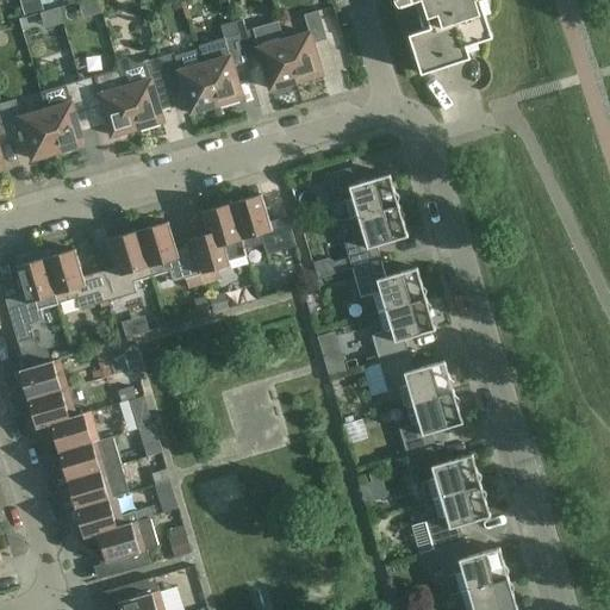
[(24,16),(42,11),(38,0),(22,0),(20,1),(24,16)]
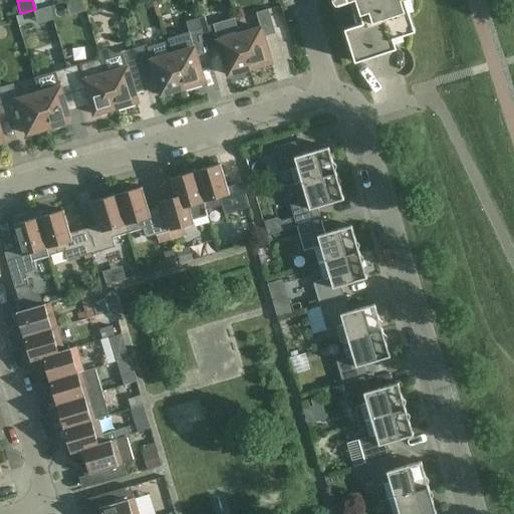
[(331,0),(332,1),(333,2),(334,4),(335,5),(336,5),(337,4),(337,5),(349,1),(357,25),(343,29),(354,62),(396,49),(393,38),(415,31),(405,0),(406,0),(331,0)]
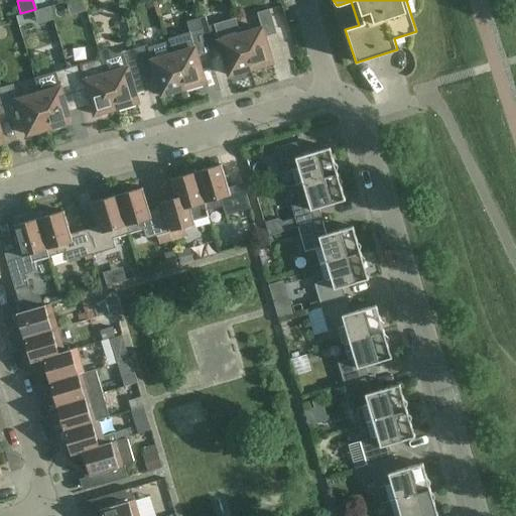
[(49,8),(33,12),(36,24),(52,20),(49,8)]
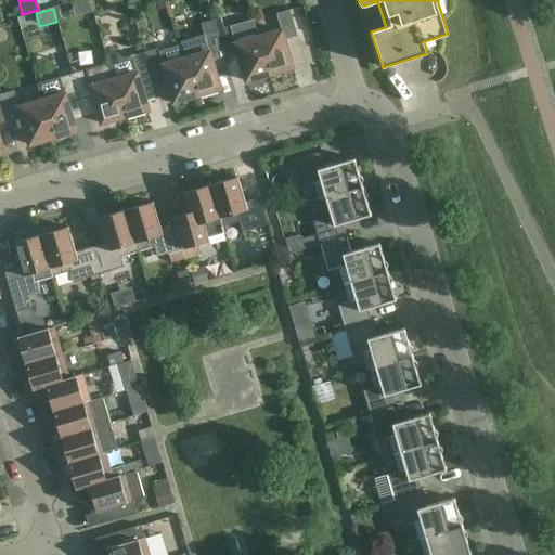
[(258,37),(269,75),(293,67),(284,40),(297,36),(289,10),(275,14),(281,30),(258,37)]
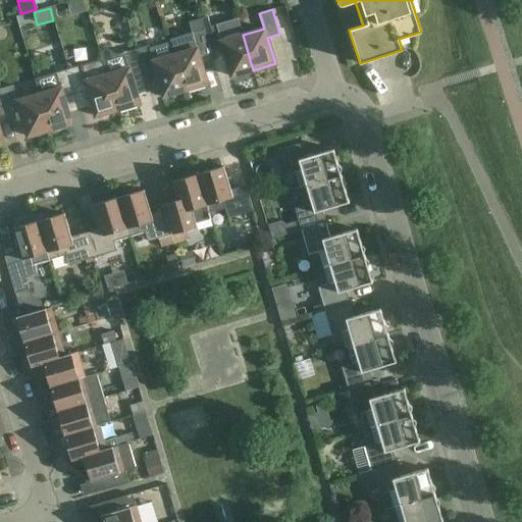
[(174,55),(185,90),(207,84),(199,57),(211,54),(204,30),(201,18),(189,22),(192,33),(169,40),(174,55)]
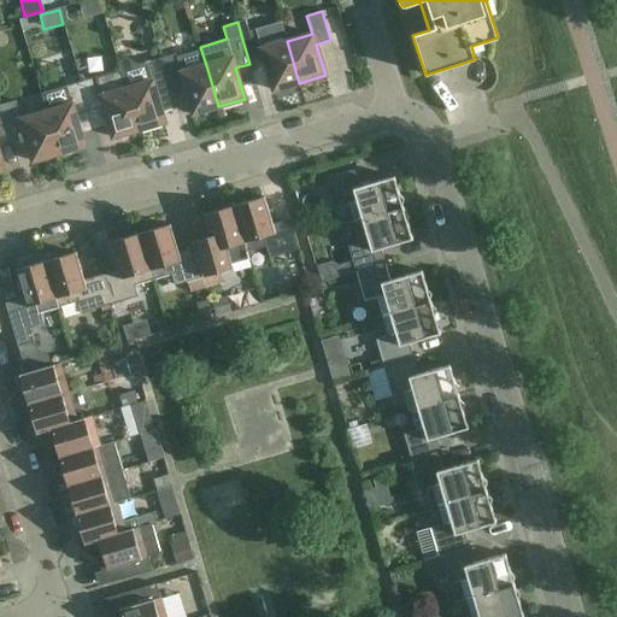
[(274,90),(299,83),(287,41),(282,27),(257,34),(256,30),(241,35),(250,64),(264,59),(274,90)]
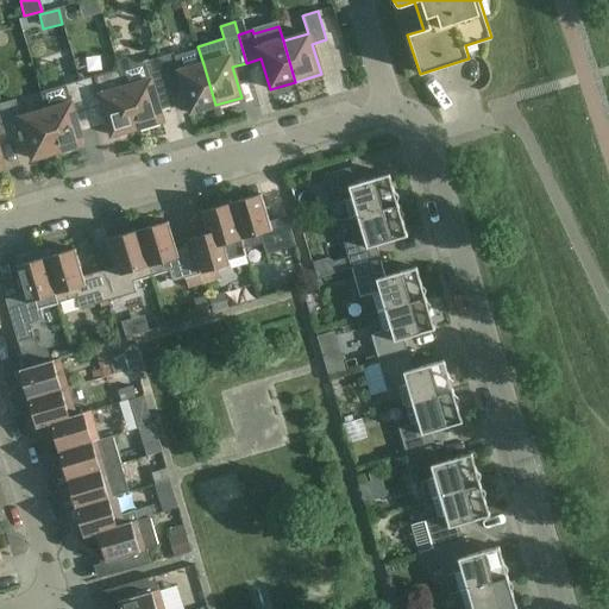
[(61,54),(60,37),(37,39),(39,56),(61,54)]
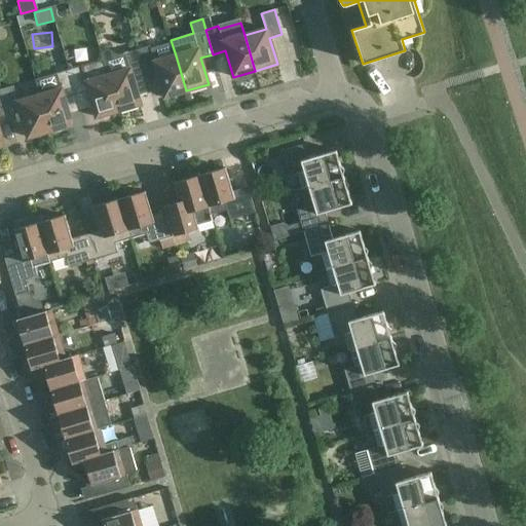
[(164,98),(186,90),(176,55),(154,62),(149,46),(137,49),(145,75),(156,71),(164,98)]
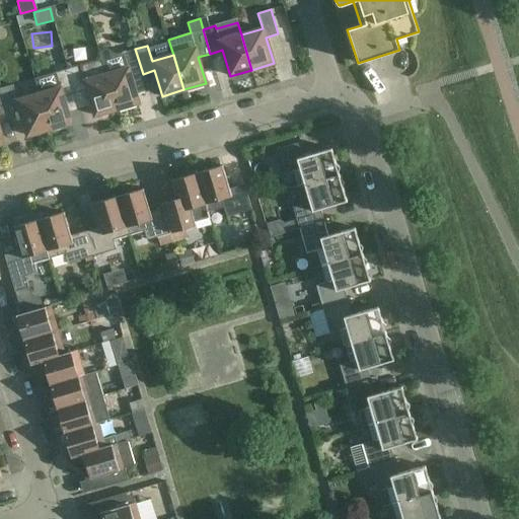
[(101,59),(106,74),(117,109),(138,103),(135,92),(142,89),(138,75),(143,74),(135,49),(117,55),(105,49),(99,51),(101,59)]
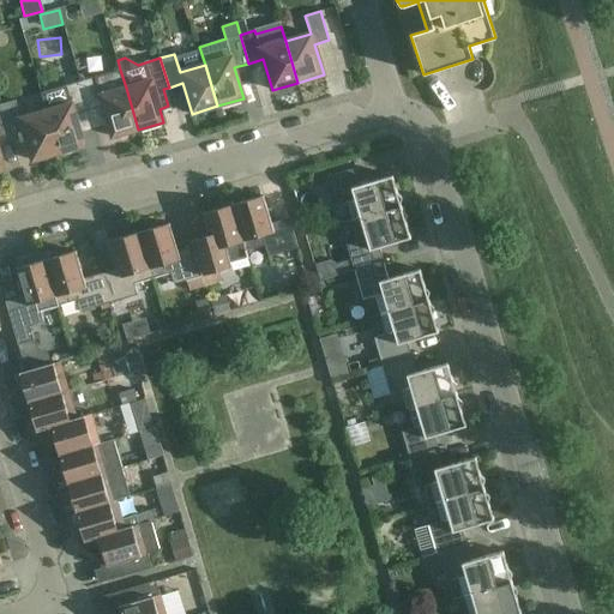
[(112,137),(138,130),(126,88),(120,70),(80,82),(89,110),(103,107),(112,137)]
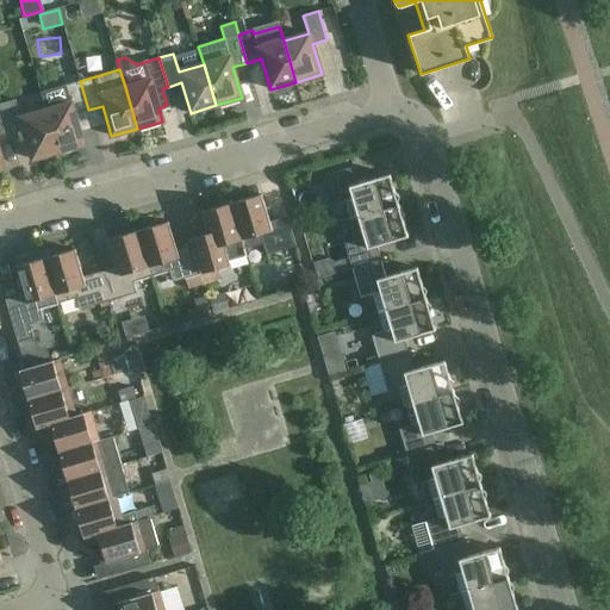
[(74,114),(88,110),(80,81),(41,93),(45,111),(57,153),(83,144),(74,114)]
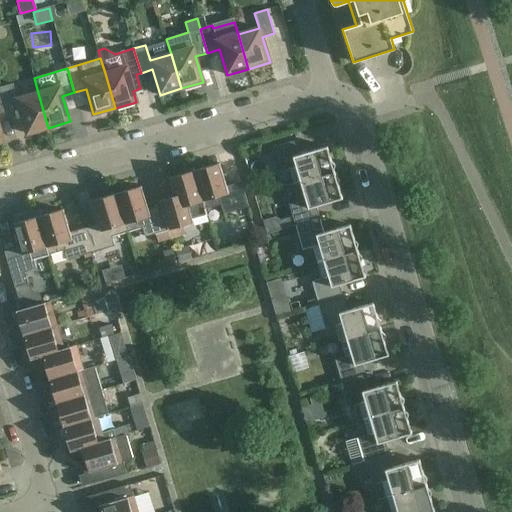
[(48,128),(38,93),(17,99),(12,84),(0,87),(7,112),(19,108),(27,134),(48,128)]
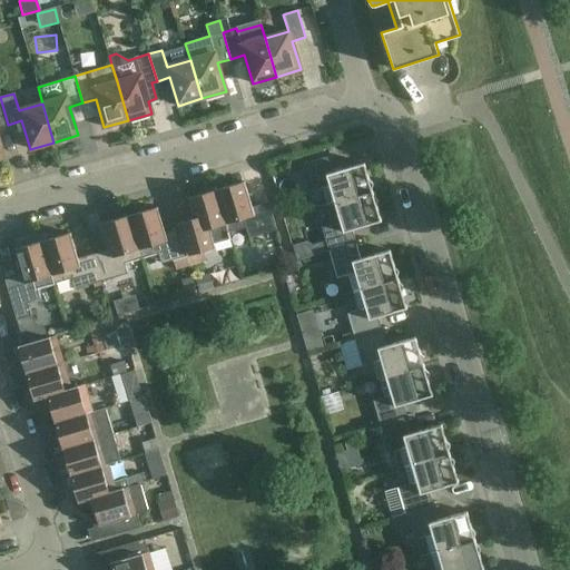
[(322,188),(327,205),(372,193),(364,164),(335,172),(330,156),(303,164),(311,192),(322,188)]
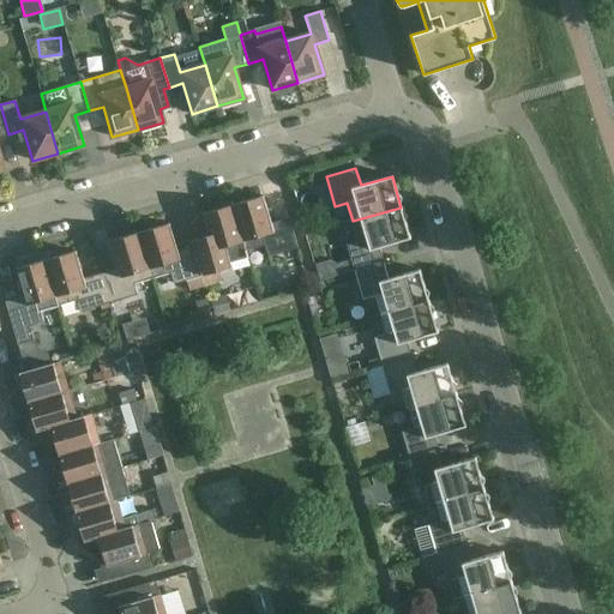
[(233,205),(246,251),(264,246),(268,257),(298,248),(289,218),(271,223),(263,196),(233,205)]
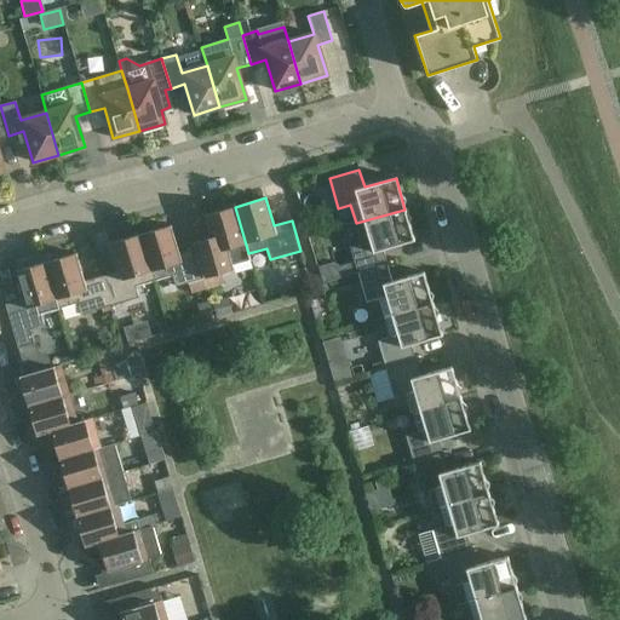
[(194,244),(195,248),(205,279),(234,270),(230,259),(248,253),(235,207),(204,216),(211,239),(194,244)]
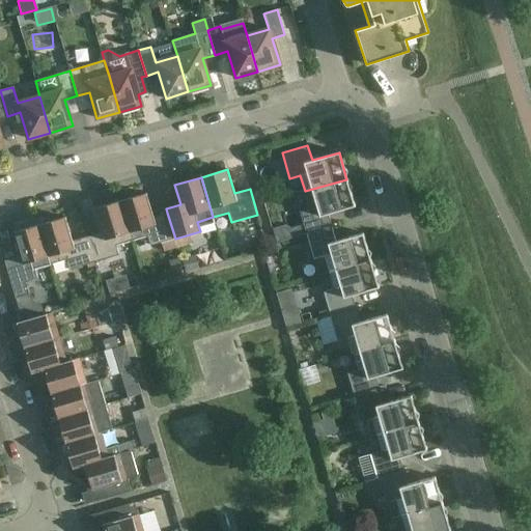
[(306,235),(332,227),(328,214),(355,206),(346,179),(305,191),(310,207),(299,211),(303,224),(291,227),(294,238),(306,234),(306,235)]
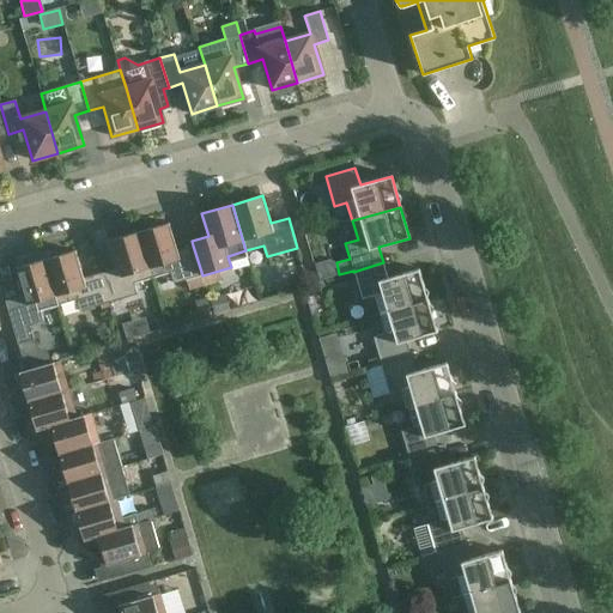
[(139,232),(152,278),(170,273),(174,284),(202,275),(193,246),(177,250),(169,223),(139,232)]
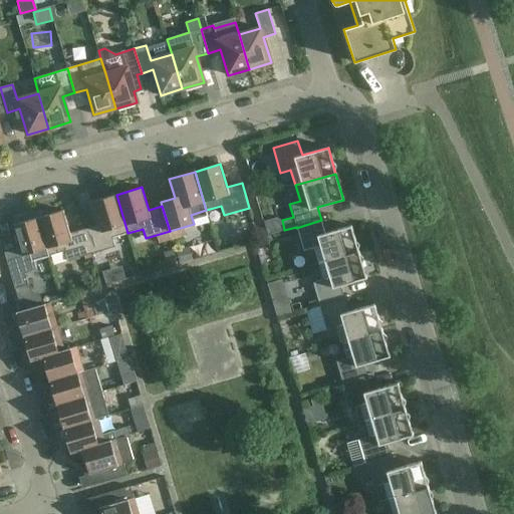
[(97,225),(83,229),(91,254),(115,247),(112,238),(127,233),(116,195),(90,202),(97,225)]
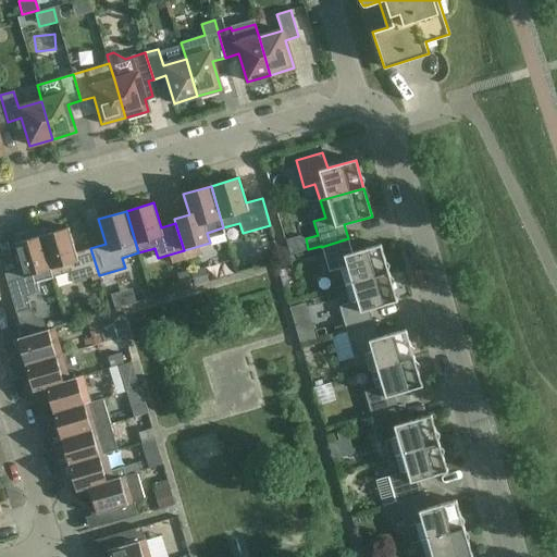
[(69,227),(40,236),(53,277),(70,273),(73,283),(99,275),(90,248),(75,252),(69,227)]
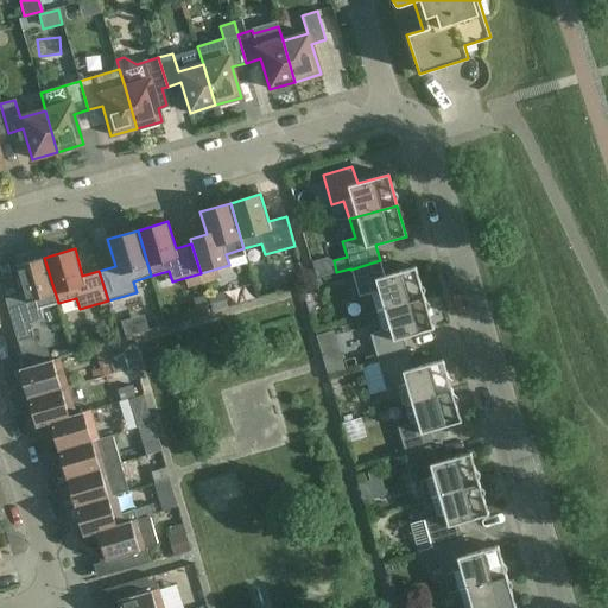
[(58,303),(44,258),(14,266),(23,293),(5,299),(17,342),(33,337),(30,323),(43,320),(39,309),(58,303)]
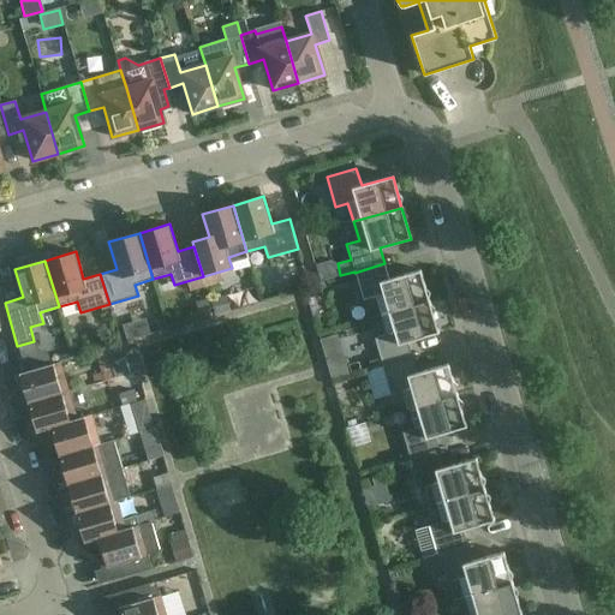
[(375,297),(381,316),(429,302),(421,270),(389,280),(384,263),(354,273),(363,300),(375,297)]
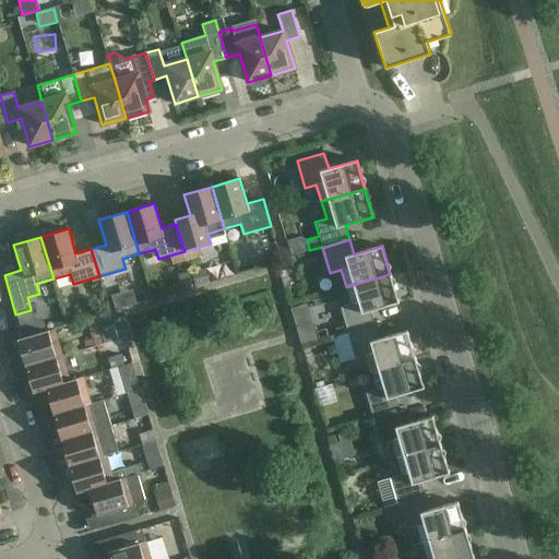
[(195,287),(210,283),(205,268),(191,272),(195,287)]
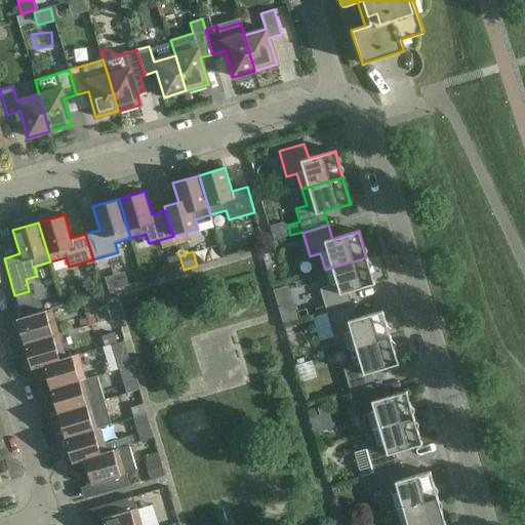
[(366,257),(325,270),(330,285),(319,289),(326,313),(352,306),(348,292),(374,284),(366,257)]
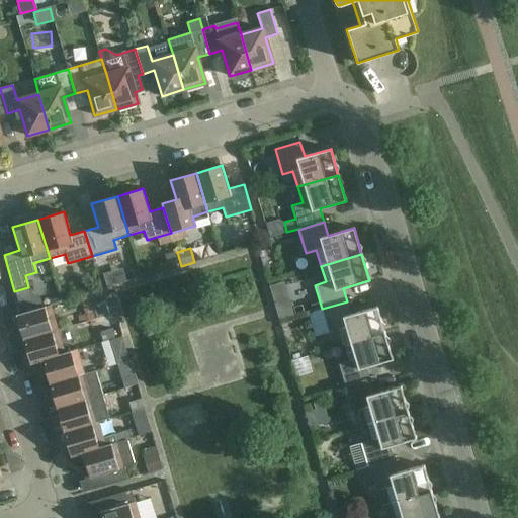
[(313,312),(322,309),(320,301),(311,305),(313,312)]
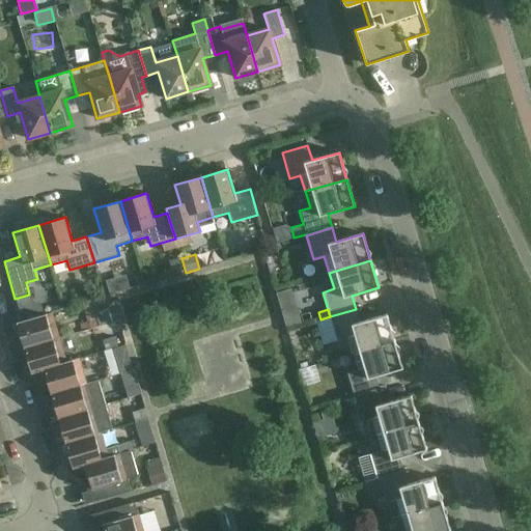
[(348,337),(353,354),(394,341),(387,314),(360,323),(356,309),(330,316),(337,340),(348,337)]
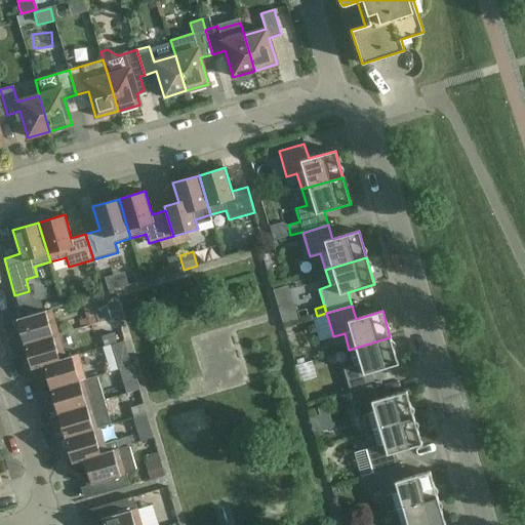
[(51,309),(16,319),(24,345),(58,334),(51,309)]
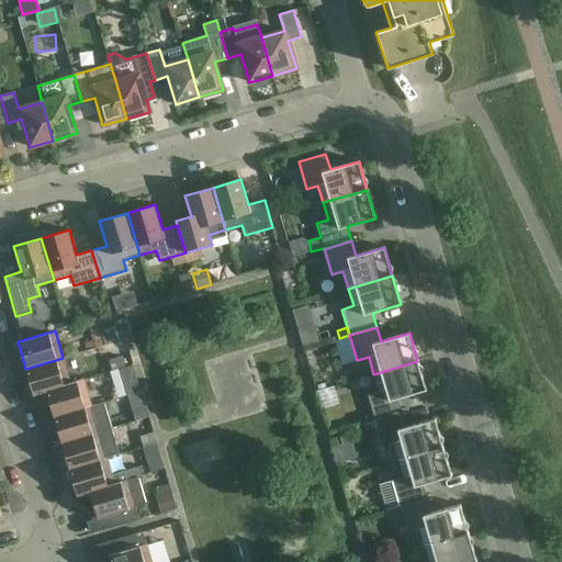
[(116,341),(112,330),(101,334),(104,345),(116,341)]
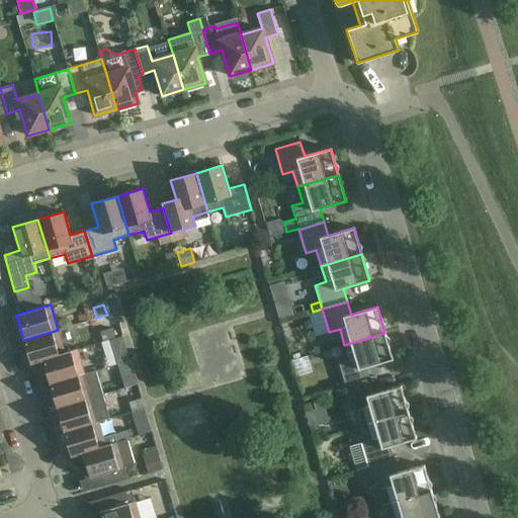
[(102,342),(114,339),(111,329),(99,332),(102,342)]
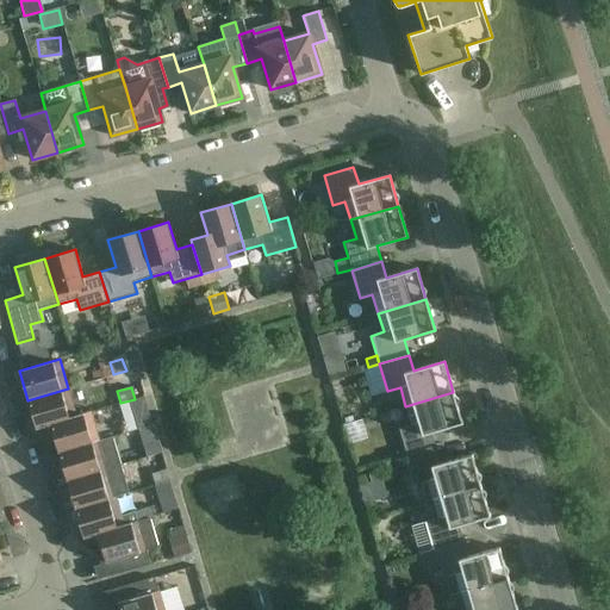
[(76,416),(68,388),(27,400),(36,429),(50,425),(50,424),(76,417),(76,416)]
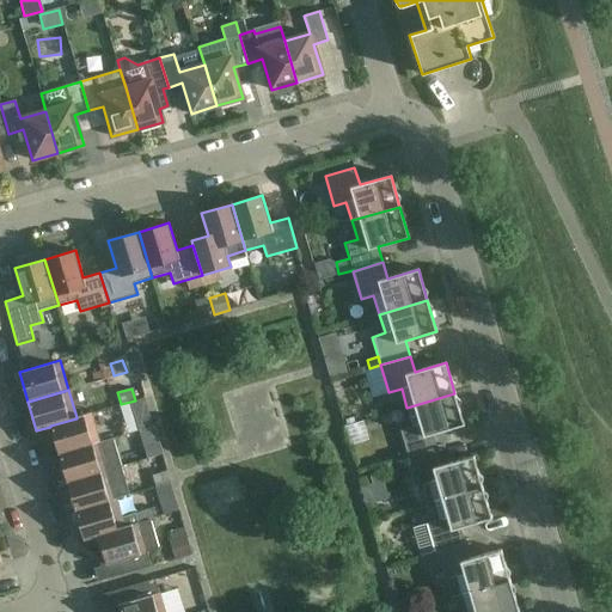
[(454,393),(407,408),(412,427),(399,430),(408,458),(438,450),(433,434),(464,424),(454,393)]
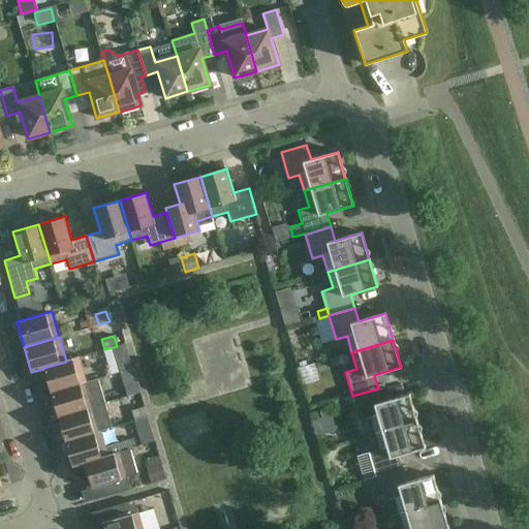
[(132,368),(126,348),(114,352),(120,372),(132,368)]
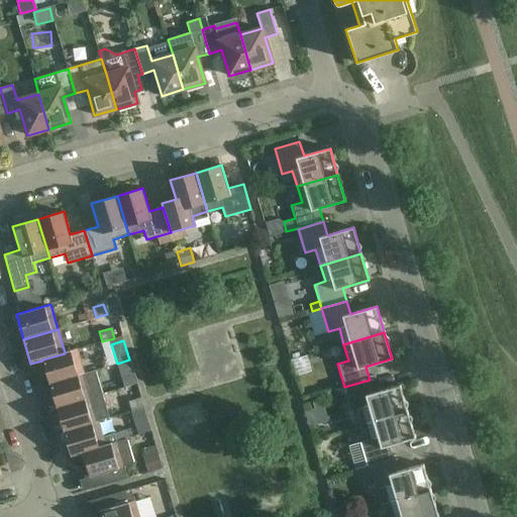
[(42,359),(42,360),(49,384),(84,374),(77,348),(65,352),(65,353),(42,359)]
